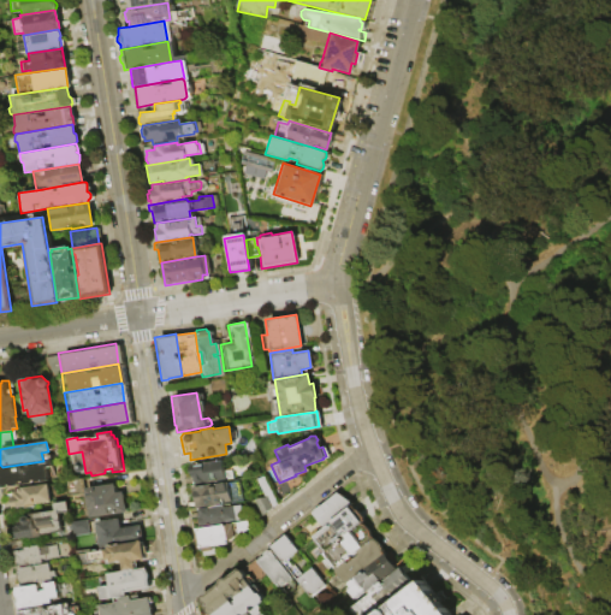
[(188,463),(202,461),(202,462),(219,460),(221,471),(227,469),(229,478),(205,482),(205,484),(193,485),(191,477),(190,477),(188,463)]
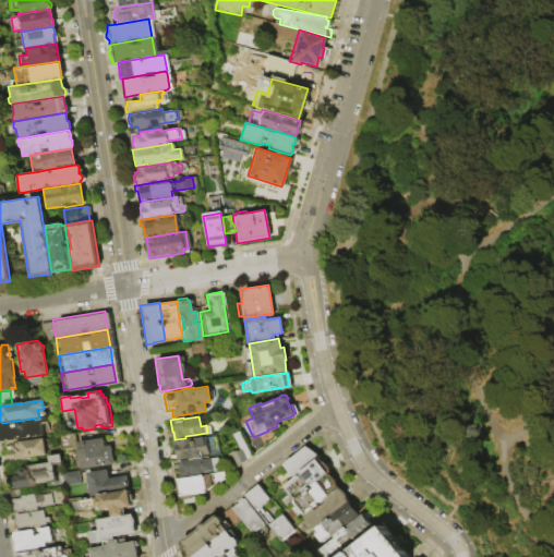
[(0,423),(45,418),(46,423),(39,423),(41,436),(29,438),(29,435),(27,436),(25,438),(19,439),(19,437),(15,437),(15,440),(0,443),(0,423)]
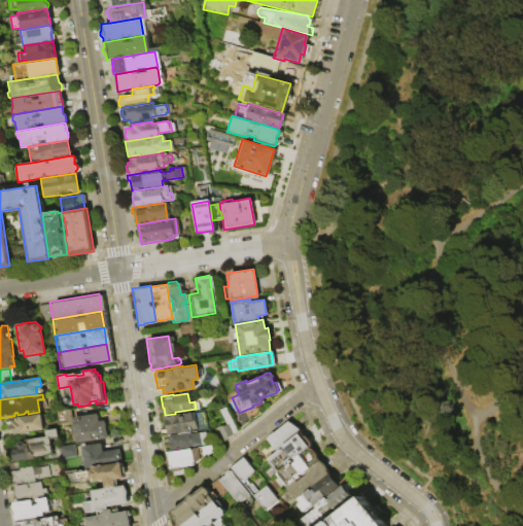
[(222,406),(233,429),(219,440),(213,426),(224,424),(217,408),(222,406)]
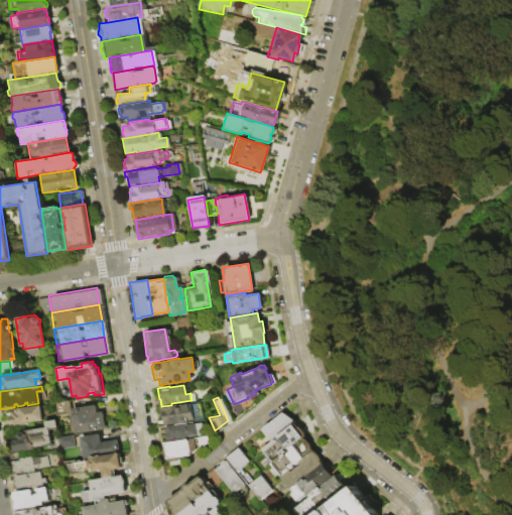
[(158,407),(175,405),(188,403),(192,420),(178,422),(178,423),(161,425),(158,407)]
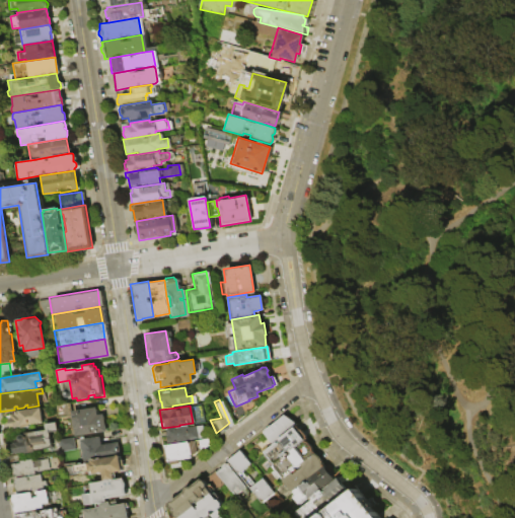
[(13,412),(40,408),(42,423),(28,425),(29,427),(20,429),(20,427),(9,428),(7,420),(3,421),(2,416),(14,415),(13,412)]
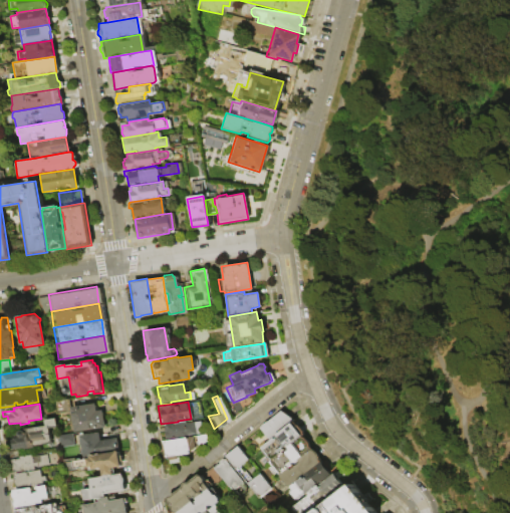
[(69,408),(94,404),(95,412),(102,411),(104,428),(73,433),(73,431),(68,432),(67,422),(71,421),(69,408)]
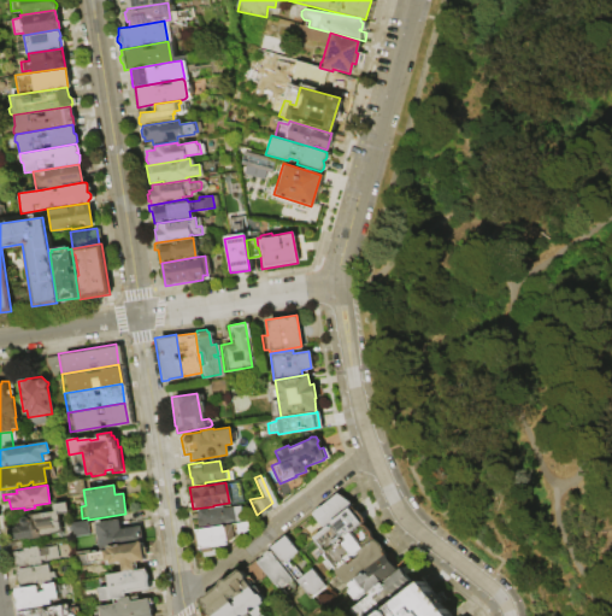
[(337,494),(348,505),(322,527),(312,516),(337,494)]
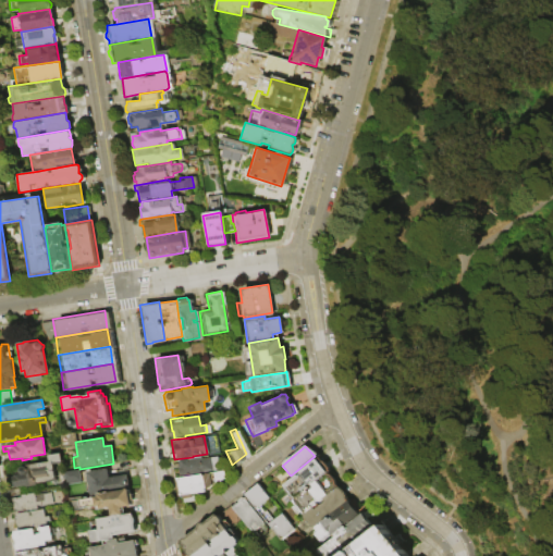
[(29,465),(48,461),(47,456),(60,454),(61,464),(51,465),(54,481),(36,484),(36,486),(26,487),(26,486),(14,487),(12,478),(15,477),(14,472),(19,472),(19,470),(21,467),(24,467),(26,468),(27,472),(26,474),(31,473),(29,465)]
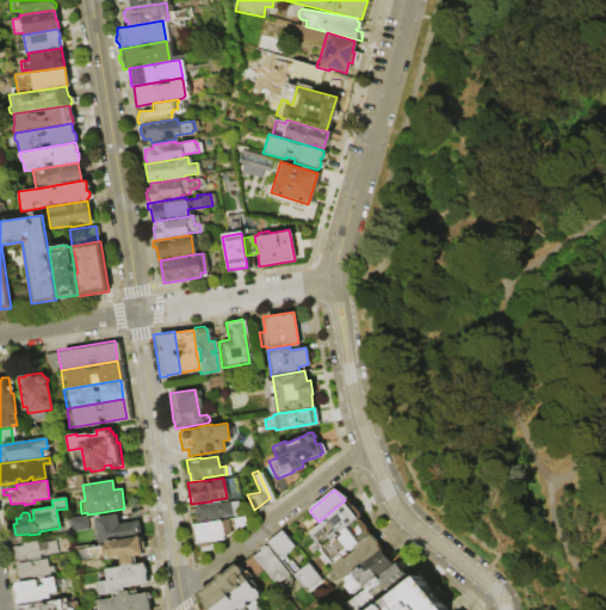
[(218,500),(218,503),(235,500),(237,513),(221,516),(221,518),(196,522),(195,513),(193,513),(192,505),(218,500)]
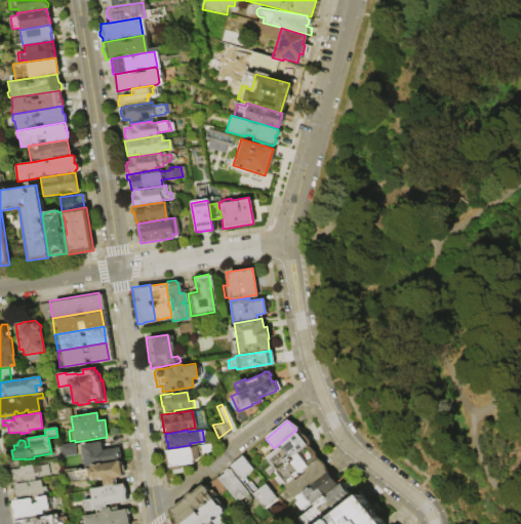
[(296,430),(307,443),(297,450),(272,470),(270,471),(261,458),(296,430)]
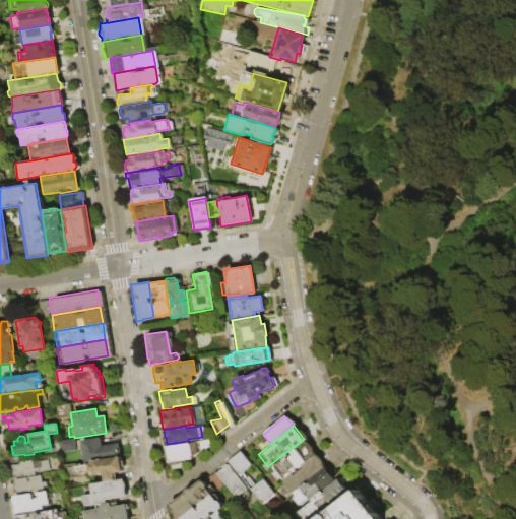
[(83,463),(80,441),(101,437),(103,446),(118,444),(121,458),(120,458),(91,462),(83,463)]
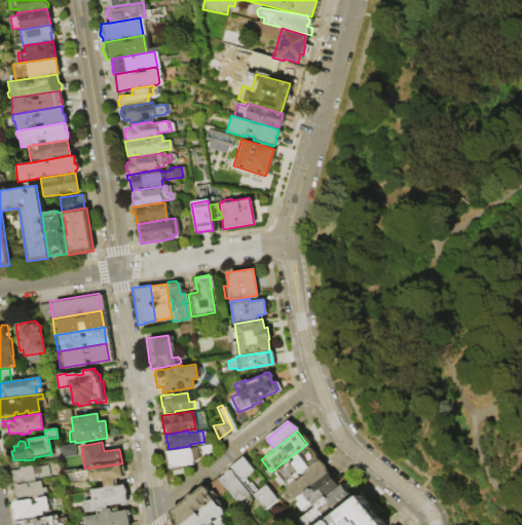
[(71,454),(69,443),(56,445),(58,456),(71,454)]
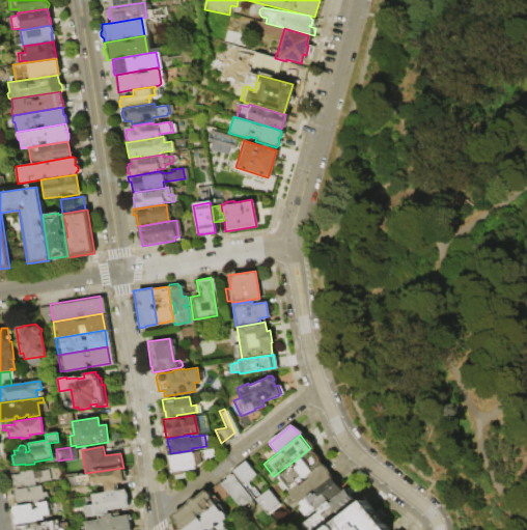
[(163,454),(210,447),(211,451),(210,452),(211,454),(206,457),(204,456),(193,465),(193,468),(181,470),(182,476),(171,478),(170,471),(166,472),(163,454)]
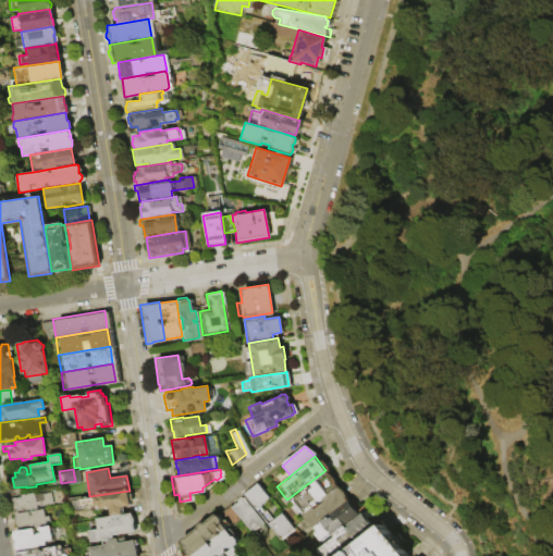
[(316,478),(327,491),(299,513),(289,498),(316,478)]
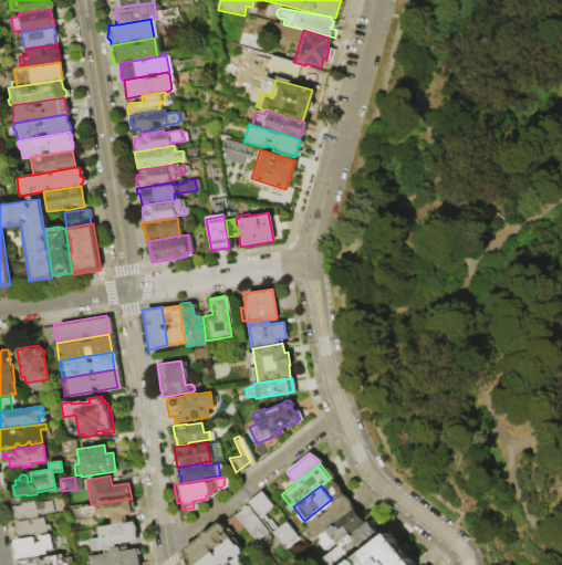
[(256,519),(271,508),(261,493),(247,503),(248,505),(247,505),(256,519)]
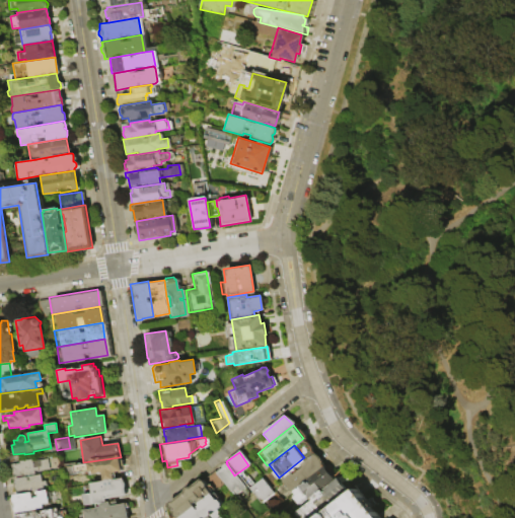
[(323,466),(311,452),(298,462),(300,463),(290,471),(289,470),(279,477),(290,492),(323,466)]
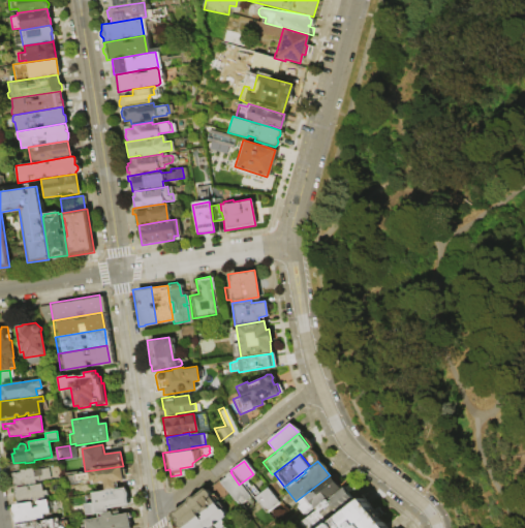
[(93,470),(122,466),(122,467),(125,469),(125,475),(124,477),(125,480),(116,482),(117,489),(105,491),(104,483),(95,484),(95,480),(78,484),(75,474),(94,472),(93,470)]
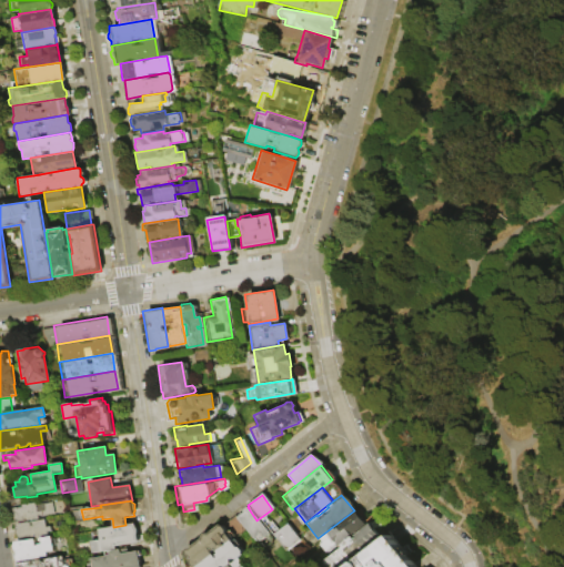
[(13,524),(11,508),(21,507),(20,505),(34,503),(36,505),(51,503),(53,515),(44,516),(44,515),(37,516),(38,519),(13,524)]
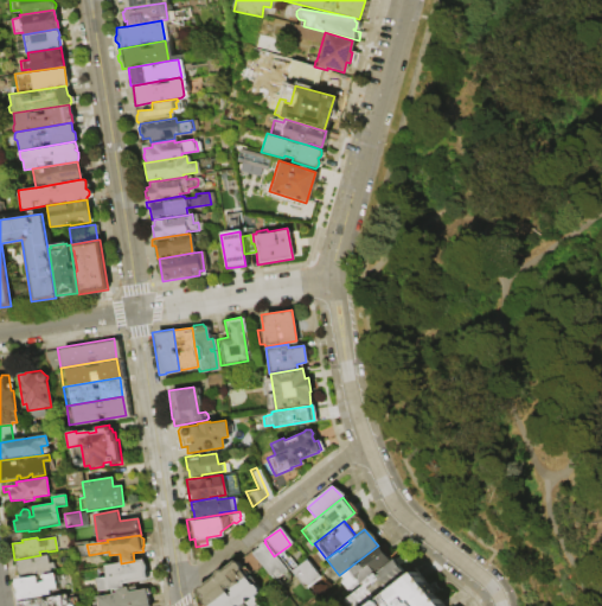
[(250,553),(258,547),(258,543),(262,541),(264,542),(274,556),(285,571),(271,580),(250,553)]
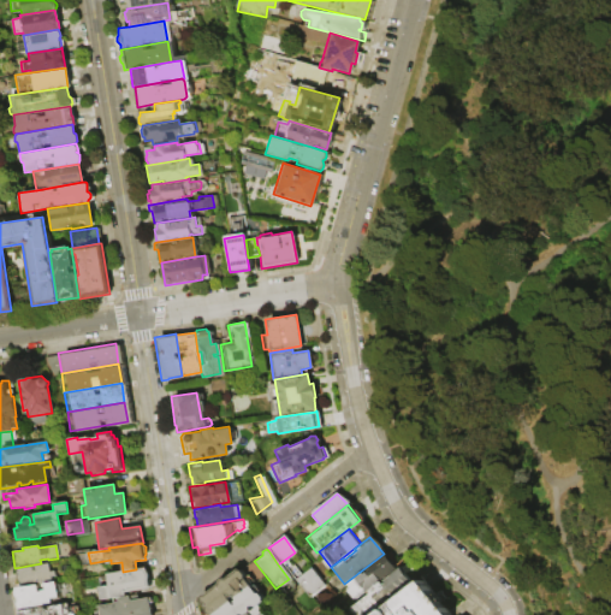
[(385,553),(396,567),(353,601),(340,586),(344,584),(384,554),(385,553)]
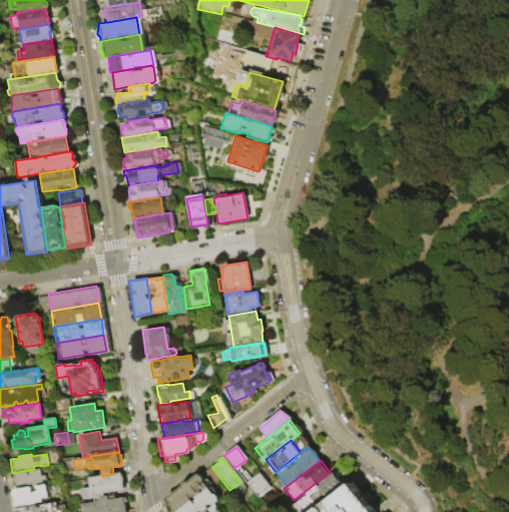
[(13,473),(39,469),(40,476),(44,475),(45,480),(41,480),(41,485),(26,487),(26,485),(15,486),(15,485),(13,482),(12,478),(13,476),(13,473)]
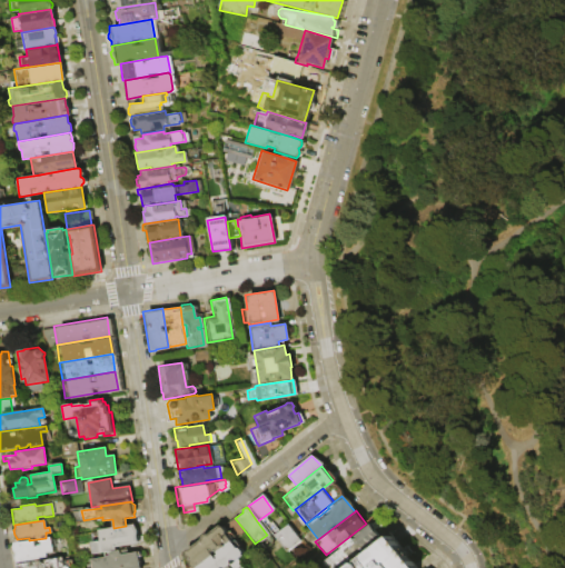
[(340,567),(380,537),(368,521),(366,524),(326,555),(321,558),(329,567),(340,567)]
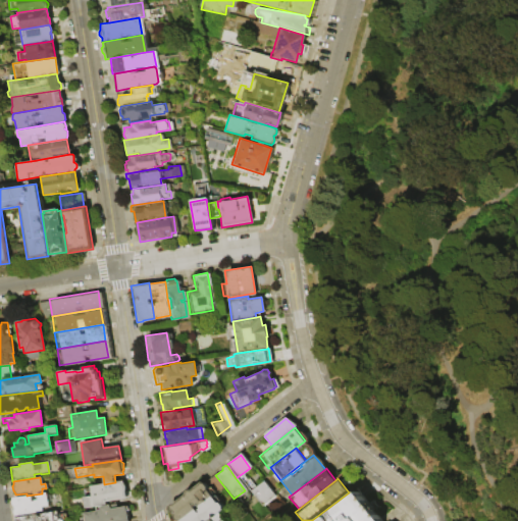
[(166,507),(200,479),(211,491),(176,520),(166,507)]
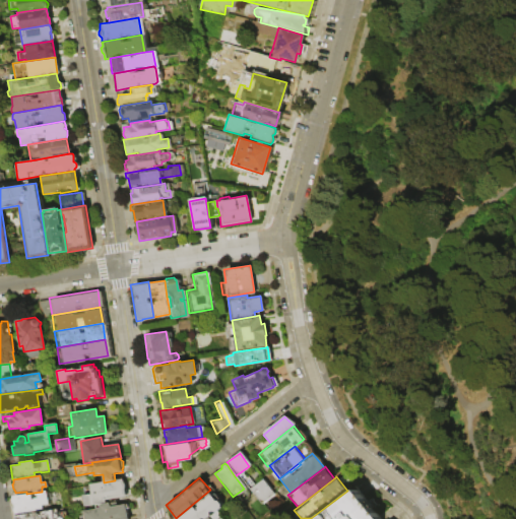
[(245,490),(257,503),(270,492),(258,478),(245,490)]
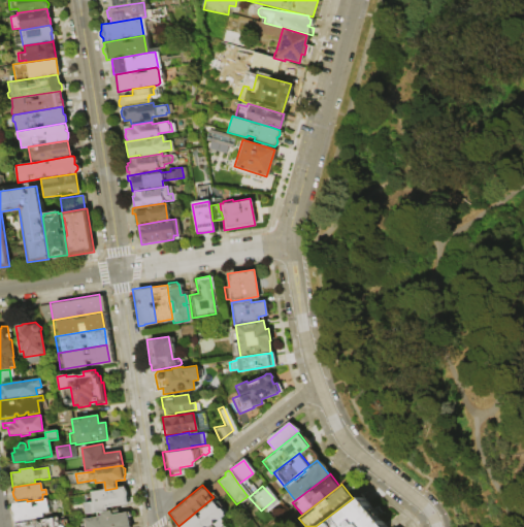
[(105,490),(117,488),(126,487),(126,490),(127,491),(128,493),(128,494),(127,497),(129,504),(105,507),(106,512),(86,515),(85,503),(88,503),(87,494),(93,493),(92,492),(105,490)]
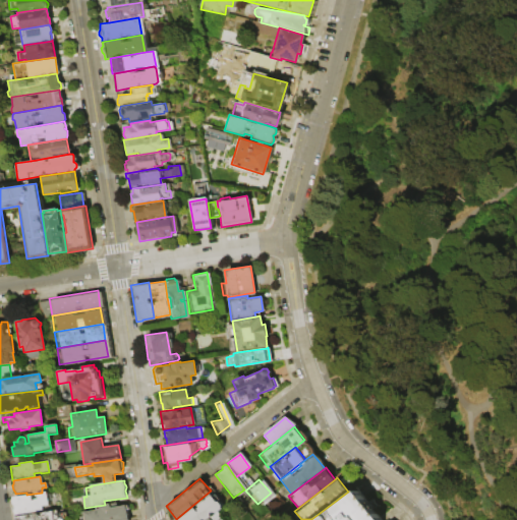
[(211,490),(222,505),(202,519),(176,519),(211,490)]
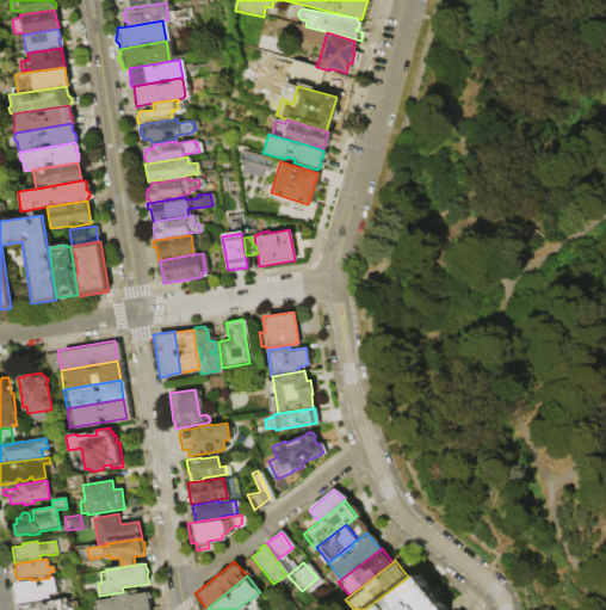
[(55,578),(57,593),(50,595),(50,598),(43,599),(43,602),(19,605),(17,604),(17,598),(18,596),(17,593),(16,592),(14,587),(16,584),(37,580),(38,587),(41,587),(39,586),(44,585),(43,579),(55,578)]
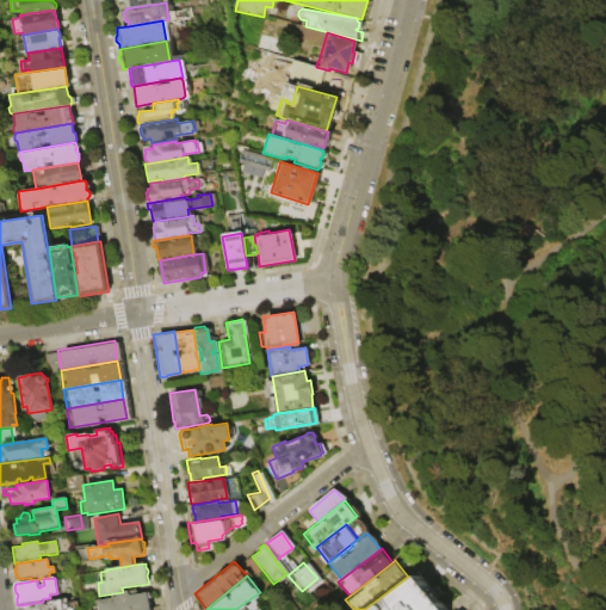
[(441,609),(415,578),(373,609),(441,609)]
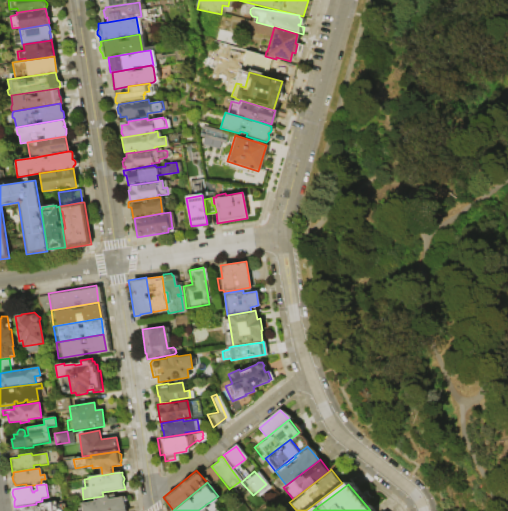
[(99,497),(114,494),(115,498),(119,498),(121,496),(123,496),(125,498),(126,500),(124,502),(125,510),(82,510),(81,504),(95,502),(95,501),(99,500),(99,497)]
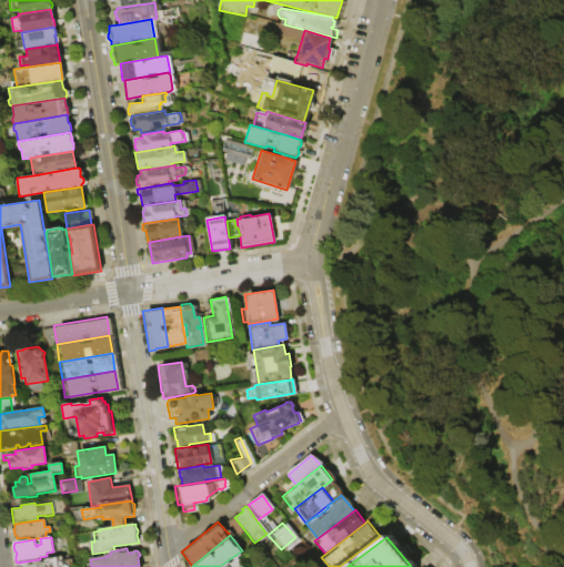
[(17,566),(17,564),(62,557),(63,560),(71,559),(71,566),(17,566)]
